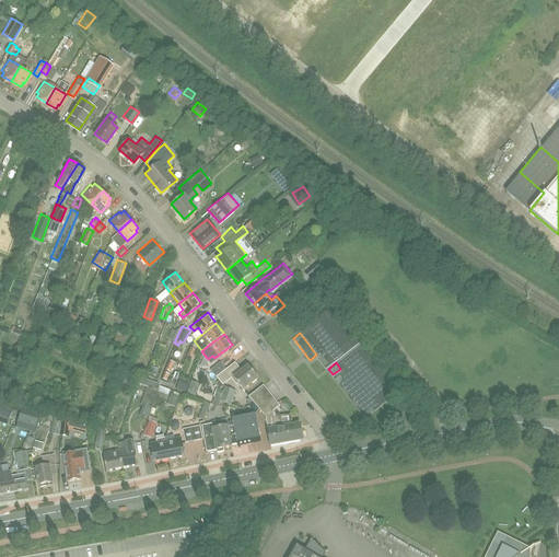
[(248,363),(242,368),(233,374),(226,366),(216,374),(222,382),(231,375),(235,382),(237,381),(243,387),(257,376),(248,363)]
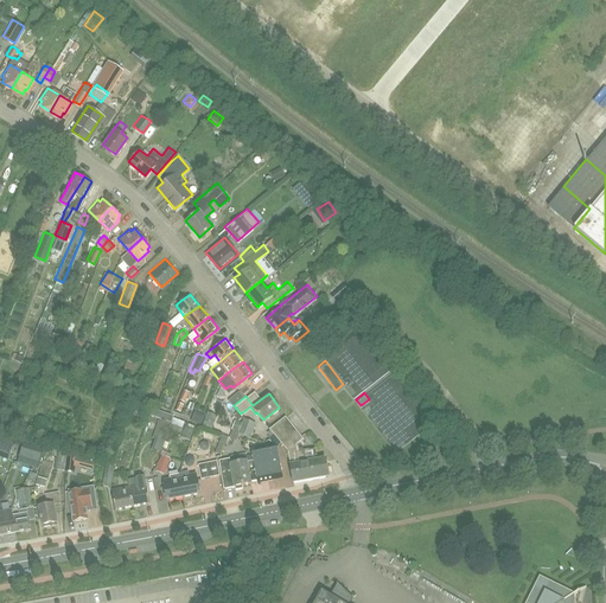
[(189,399),(185,406),(184,406),(182,411),(189,415),(191,408),(193,402),(189,399)]
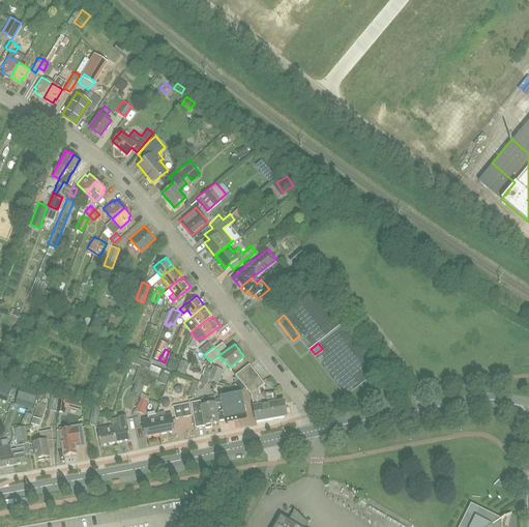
[(188,361),(180,358),(176,370),(184,373),(188,361)]
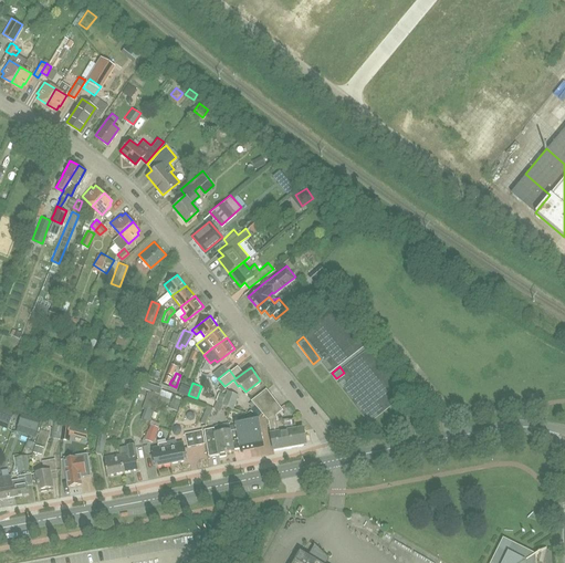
[(268,418),(268,419),(275,413),(282,407),(265,387),(251,398),(268,418)]
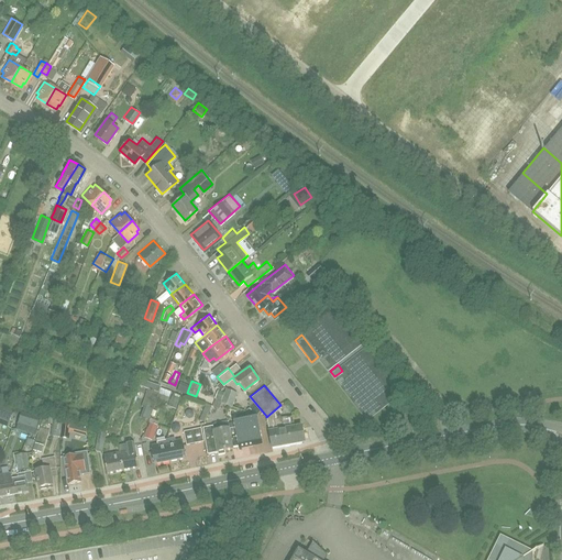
[(146,386),(141,404),(151,407),(156,390),(146,386)]
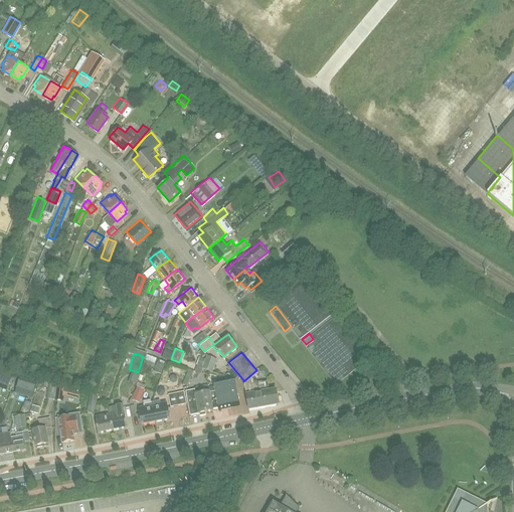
[(206,353),(201,366),(211,370),(216,357),(206,353)]
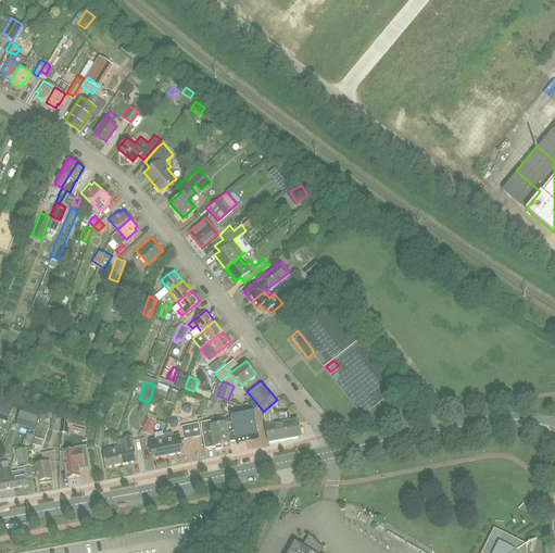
[(0,405),(11,411),(14,404),(0,398),(0,405)]
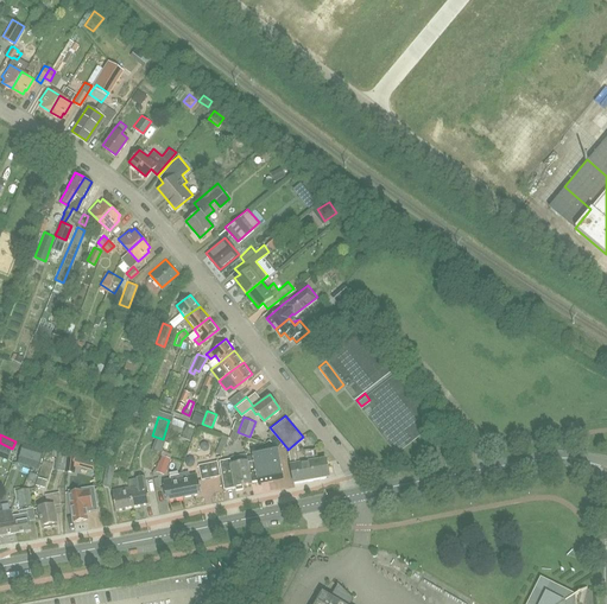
[(37,468),(44,450),(23,443),(20,451),(30,455),(27,464),(37,468)]
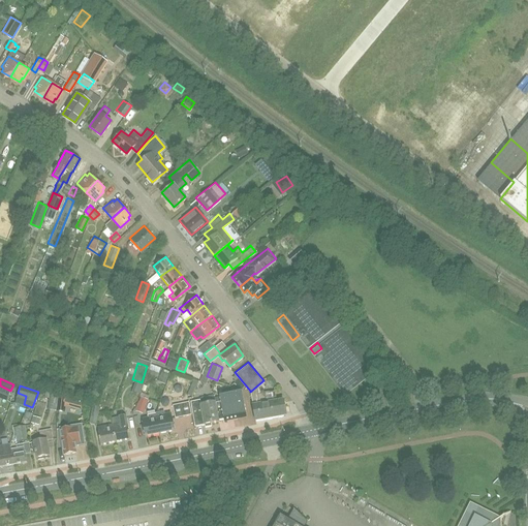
[(283,398),(276,399),(275,389),(258,392),(257,385),(250,392),(252,403),(255,419),(285,413),(283,398)]
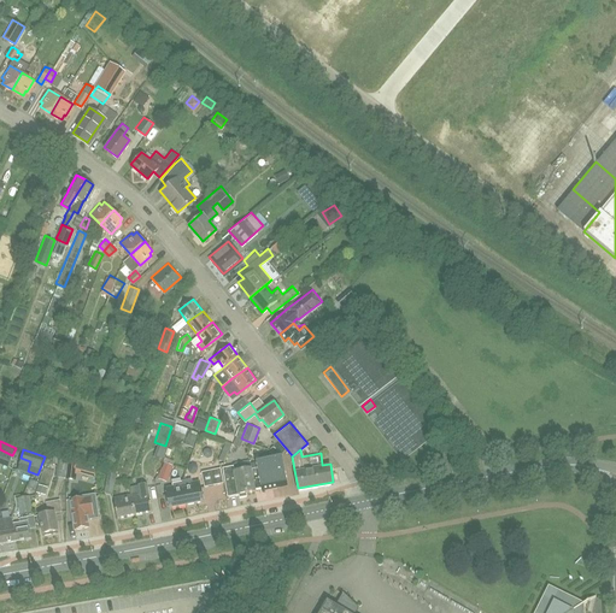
[(256,459),(257,465),(251,466),(251,467),(258,466),(259,476),(252,477),(254,487),(260,485),(287,482),(282,454),(256,459)]
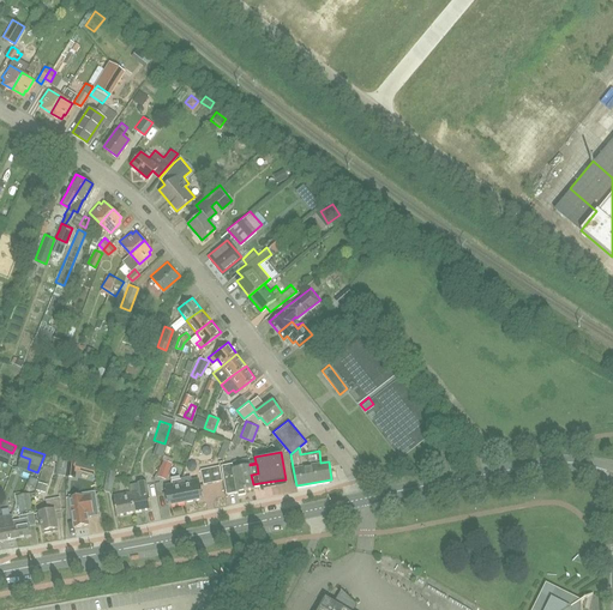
[(65,473),(67,457),(56,456),(55,472),(65,473)]
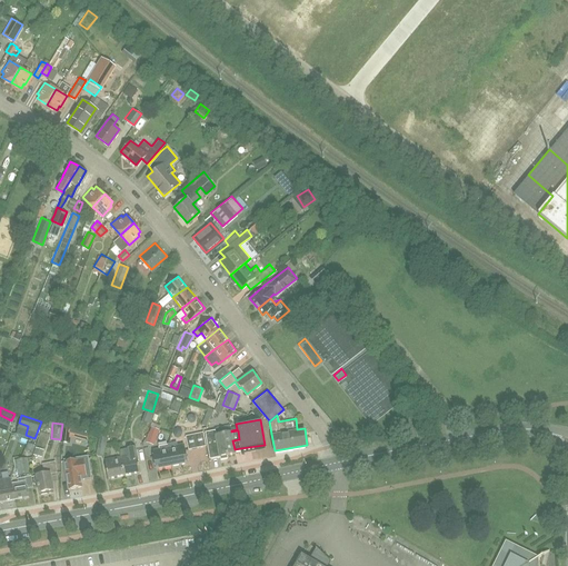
[(62,424),(60,439),(69,440),(70,426),(62,424)]
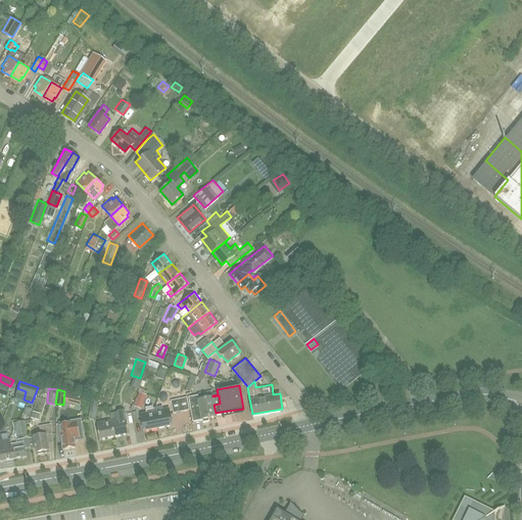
[(145,395),(136,392),(134,400),(143,404),(145,395)]
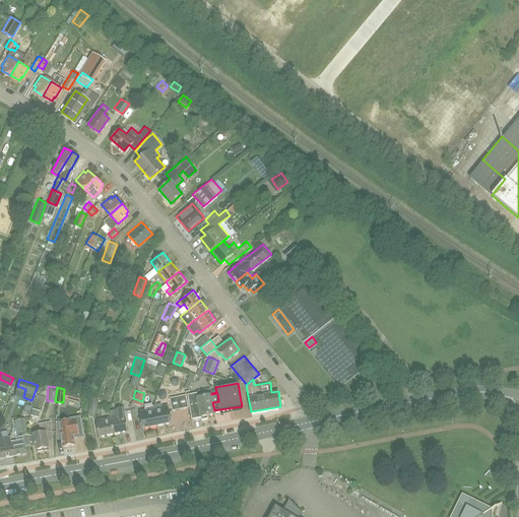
[(211,394),(211,393),(197,396),(196,391),(186,393),(189,405),(191,416),(200,415),(214,412),(214,410),(212,402),(218,401),(217,393),(211,394)]
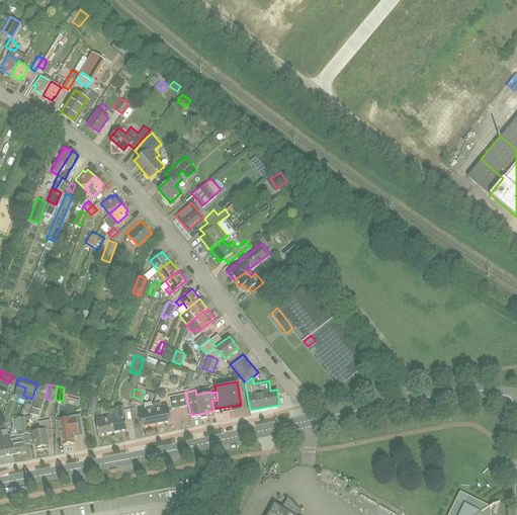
[(186,404),(184,392),(168,395),(171,407),(186,404)]
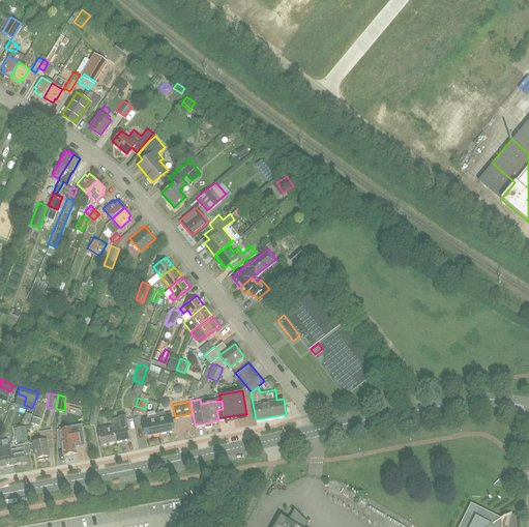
[(92,404),(88,421),(96,422),(99,405),(92,404)]
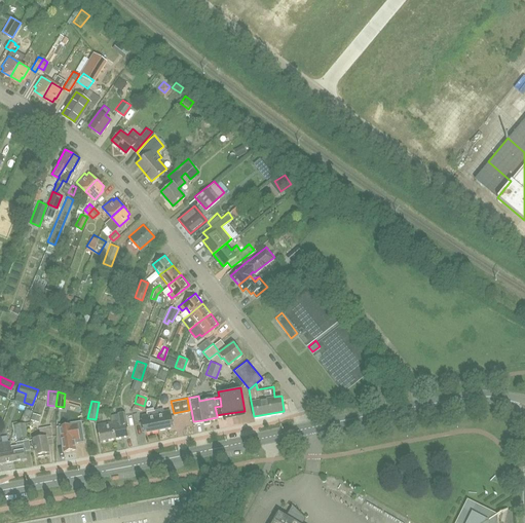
[(170,409),(162,410),(162,408),(154,409),(158,428),(173,425),(170,409)]
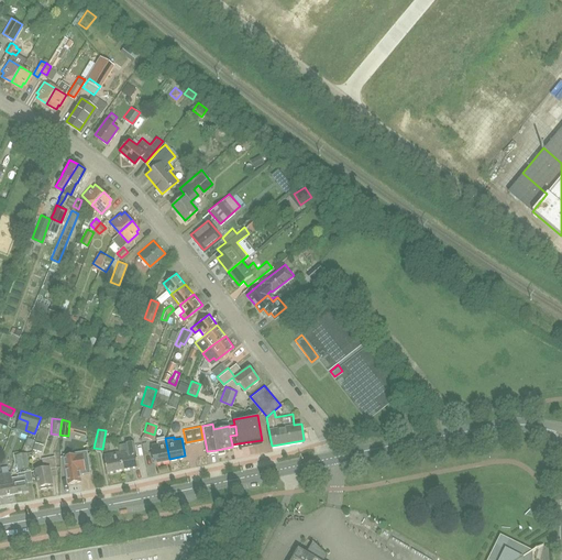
[(169,459),(165,438),(157,440),(157,442),(151,443),(152,449),(151,450),(153,462),(169,459)]
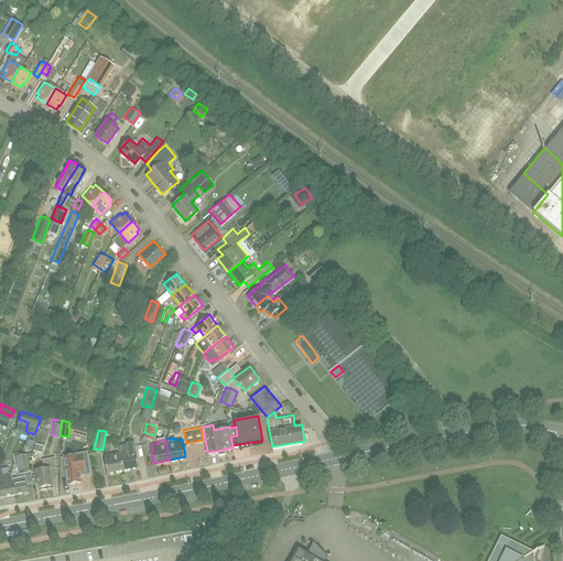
[(80,481),(79,473),(84,472),(82,456),(79,456),(78,451),(76,451),(75,442),(64,443),(66,461),(67,460),(68,465),(65,465),(67,482),(80,481)]
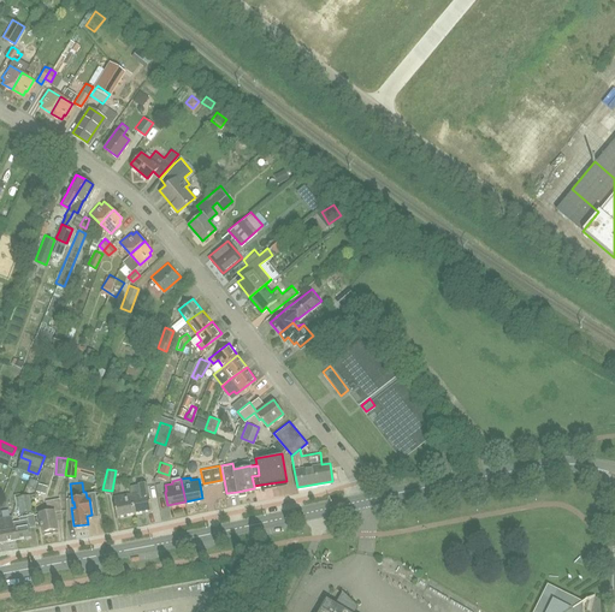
[(152,509),(148,488),(147,482),(130,486),(131,492),(130,492),(134,512),(152,509)]
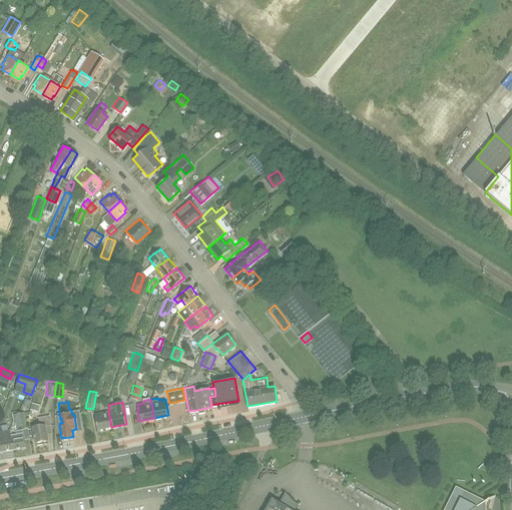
[(16,426),(17,426),(27,425),(24,410),(13,412),(16,426)]
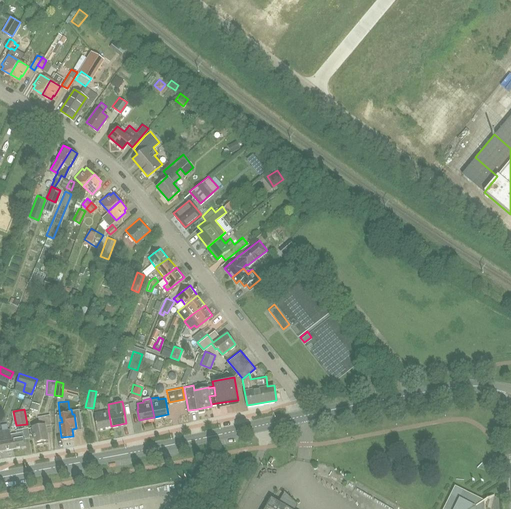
[(111,426),(108,409),(94,412),(95,417),(97,428),(111,426)]
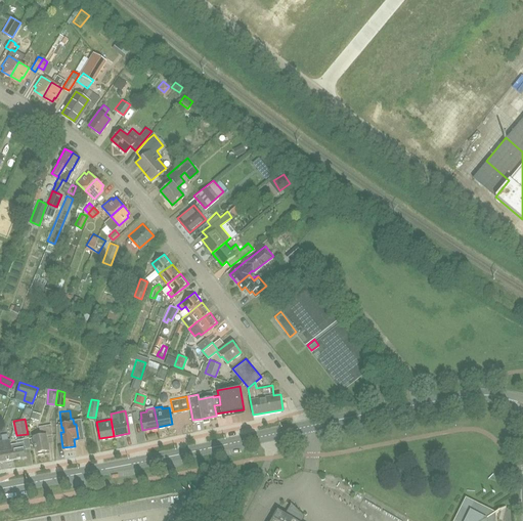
[(48,449),(46,434),(52,433),(50,423),(38,425),(40,434),(33,435),(36,451),(48,449)]
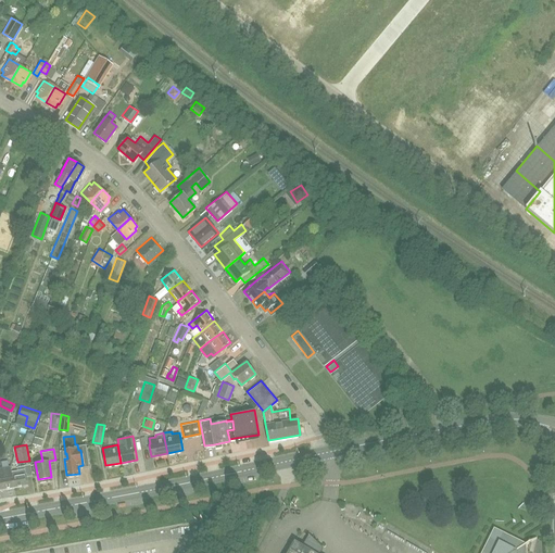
[(0,488),(14,486),(11,469),(10,465),(0,466),(0,488)]
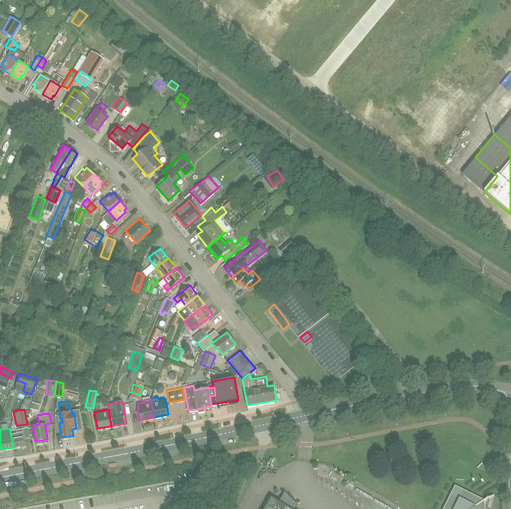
[(24,436),(23,430),(10,432),(13,447),(25,445),(24,436)]
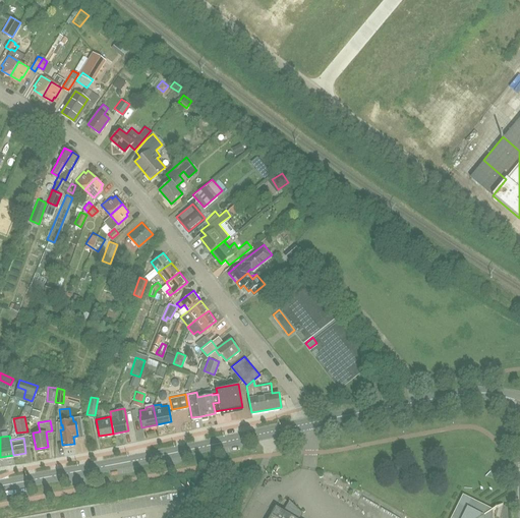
[(493,517),(493,508),(462,493),(449,517),(493,517)]
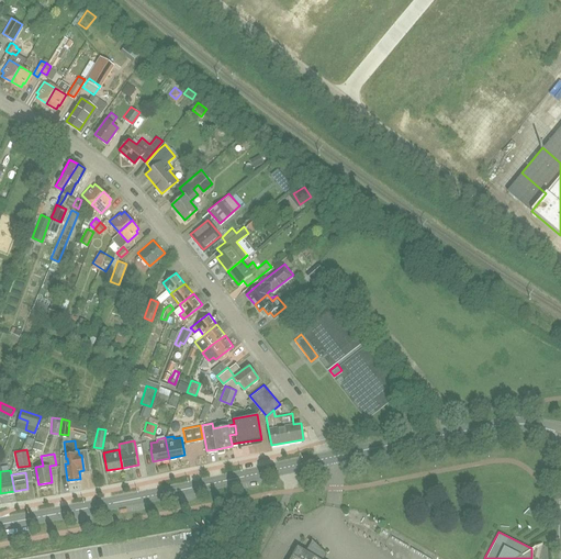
[(320,558),(298,546),(289,558),(320,558)]
